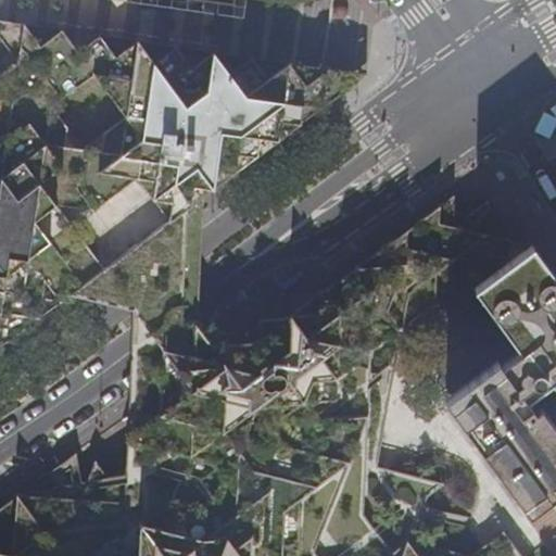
[(0,37),(2,40),(25,24),(0,20),(0,37)]
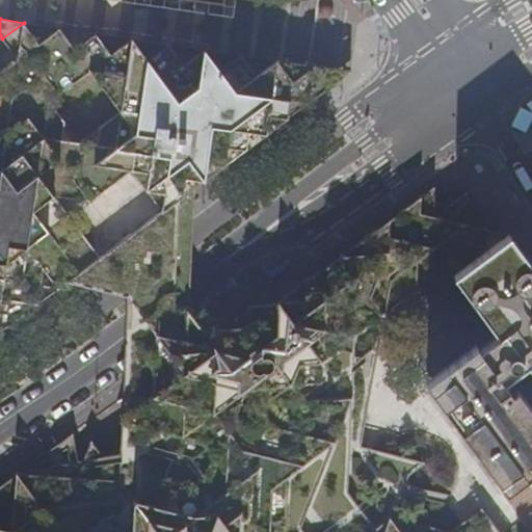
[(40,44),(24,23),(2,38),(18,59),(0,73),(0,121),(8,131),(2,167),(41,173),(44,153),(164,169),(166,153),(192,156),(193,158),(219,139),(222,142),(298,85),(277,58),(267,67),(260,56),(248,63),(242,53),(231,61),(223,51),(213,58),(205,48),(184,63),(168,43),(148,58),(133,37),(123,46),(114,35),(104,43),(97,33),(76,48),(60,28),(40,44)]
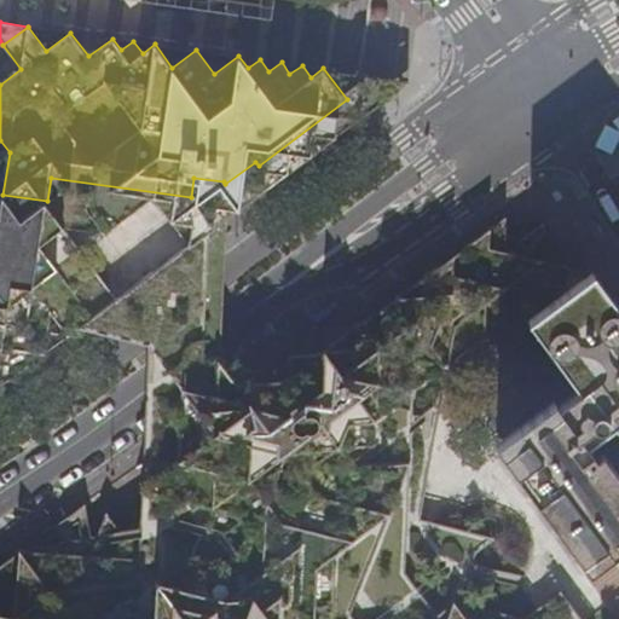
[(133,41),(113,39),(121,50),(133,41)]
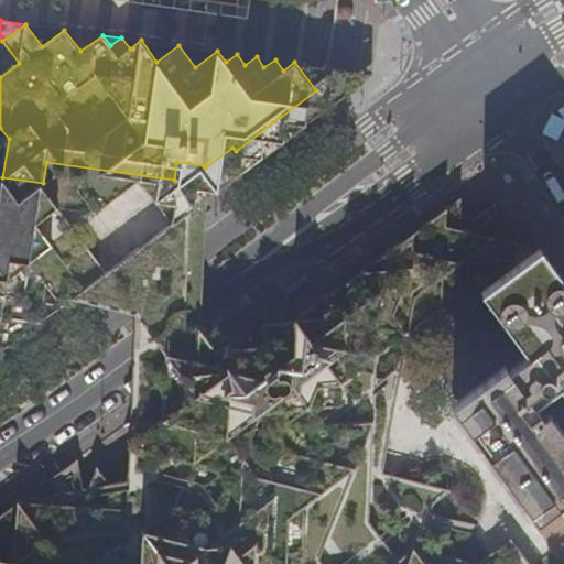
[(141,40),(121,38),(130,49),(141,40)]
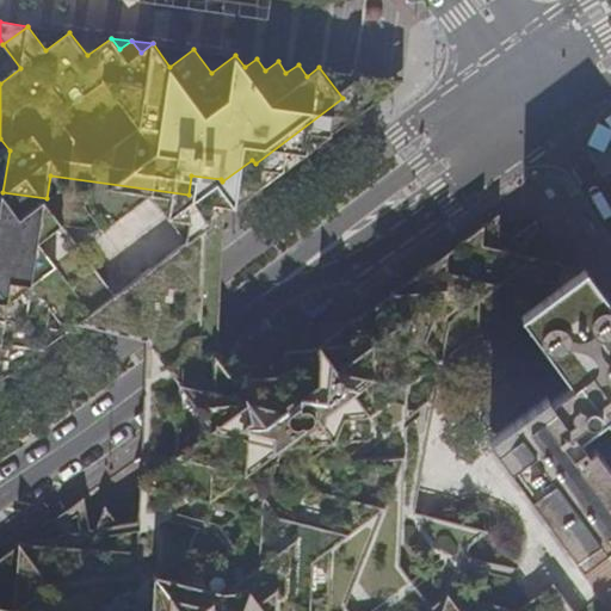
[(193,49),(153,43),(170,67),(193,49)]
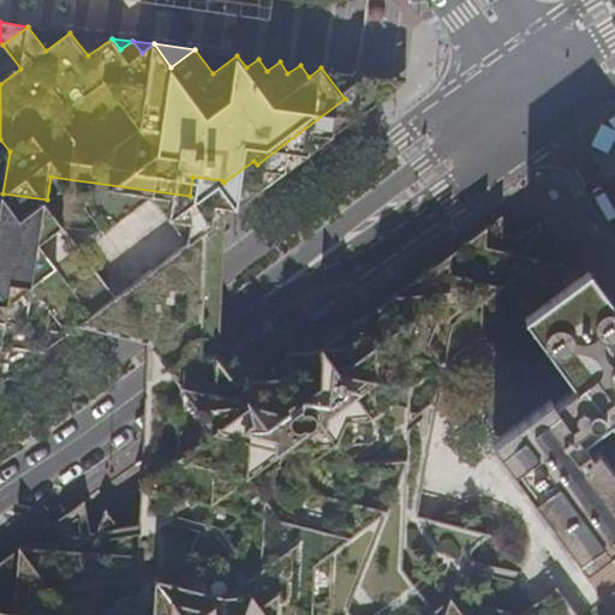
[(258,59),(237,55),(246,67),(258,59)]
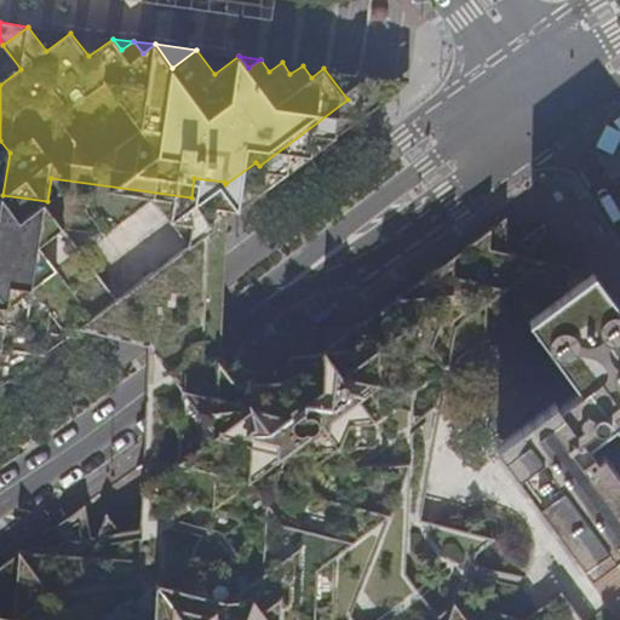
[(282,62),(260,59),(269,72),(282,62)]
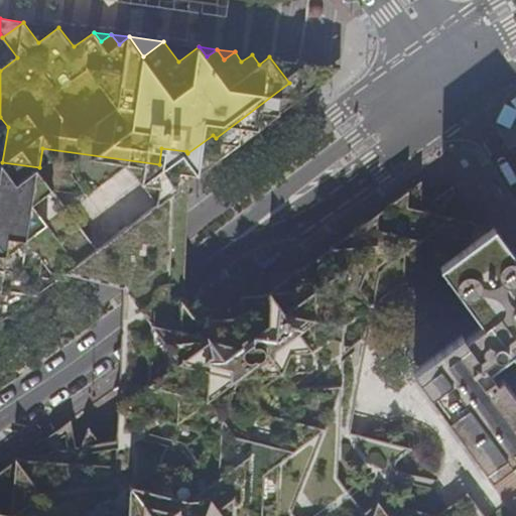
[(0,320),(66,272),(136,221),(189,182),(236,147),(259,129),(255,126),(266,120),(265,118),(313,88),(342,68),(269,56),(289,83),(216,138),(213,135),(187,153),(186,151),(161,148),(159,164),(165,165),(162,184),(39,167),(2,162),(8,127),(0,132),(0,320)]
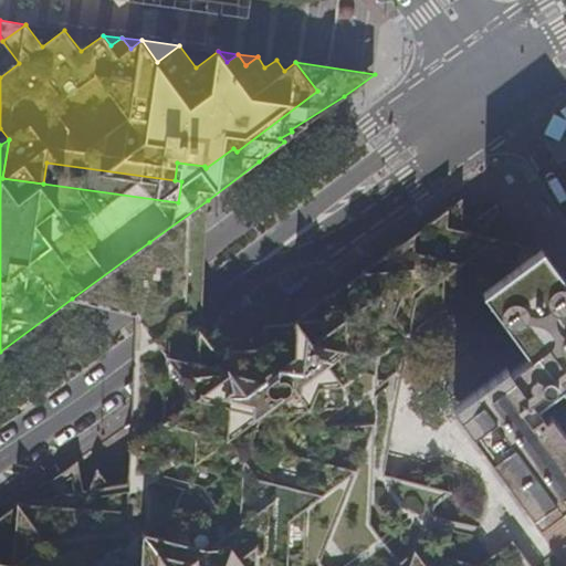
[(280,138),(284,142),(336,102),(344,96),(291,129),(292,132),(280,138)]
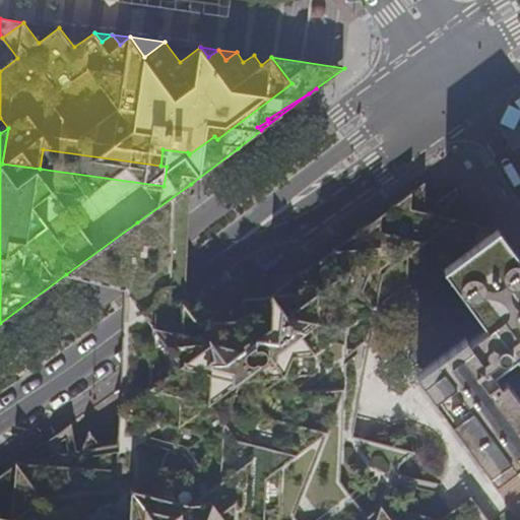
[(43,149),(40,169),(164,186),(167,167),(160,166),(43,149)]
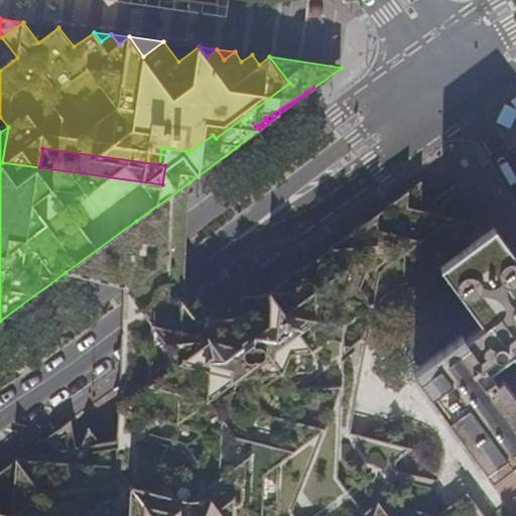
[(66,272),(121,288),(119,386),(225,311),(185,299),(189,182),(136,221),(66,272)]
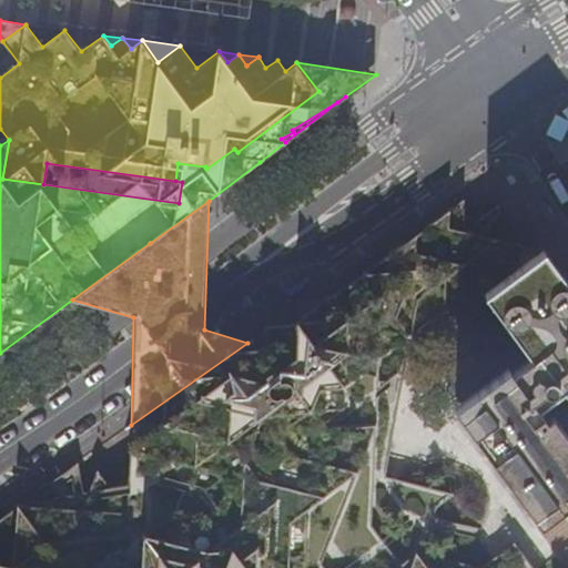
[(264,348),(247,343),(131,425),(131,436),(130,485),(111,489),(98,470),(90,493),(64,496),(33,520),(20,504),(0,518),(0,567),(536,567),(531,561),(517,540),(482,566),(417,554),(425,533),(434,509),(452,496),(376,480),(386,422),(402,337),(409,332),(475,285),(483,295),(521,266),(543,251),(525,229),(497,224),(498,208),(484,217),(462,219),(455,208),(433,223),(342,291),(264,348)]
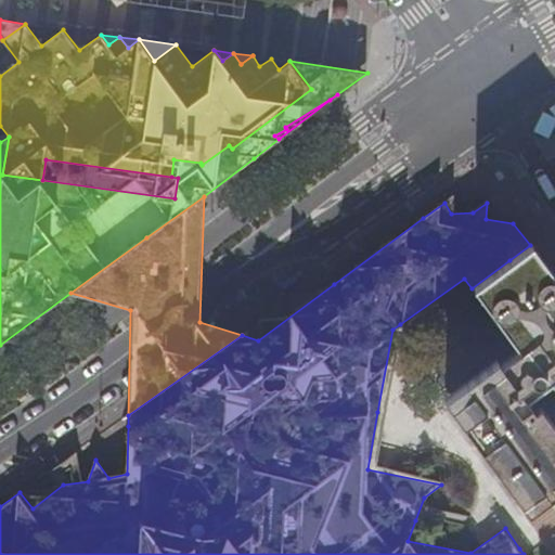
[(554,279),(539,258),(530,245),(510,260),(472,288),(482,304),(508,338),(517,350),(498,365),(493,361),(450,392),(442,398),(520,503),(526,511),(533,506),(554,490),(554,431),(537,407),(531,410),(524,399),(547,382),(554,390),(554,279)]
